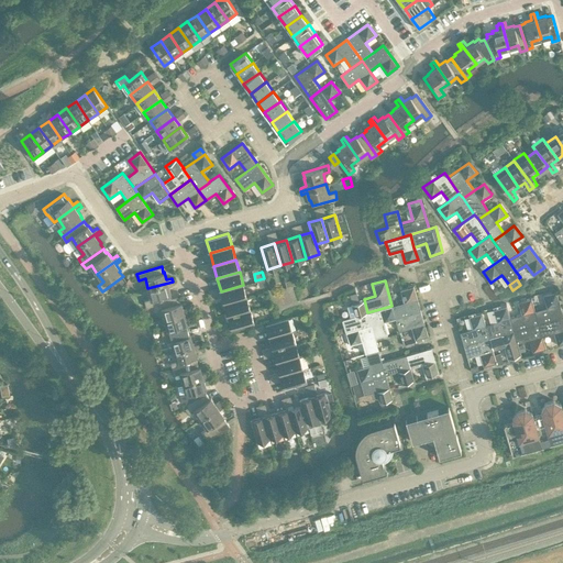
[(173,282),(147,288),(151,298),(144,300),(146,307),(154,305),(153,305),(170,299),(170,298),(169,294),(170,294),(168,286),(174,285),(173,282)]
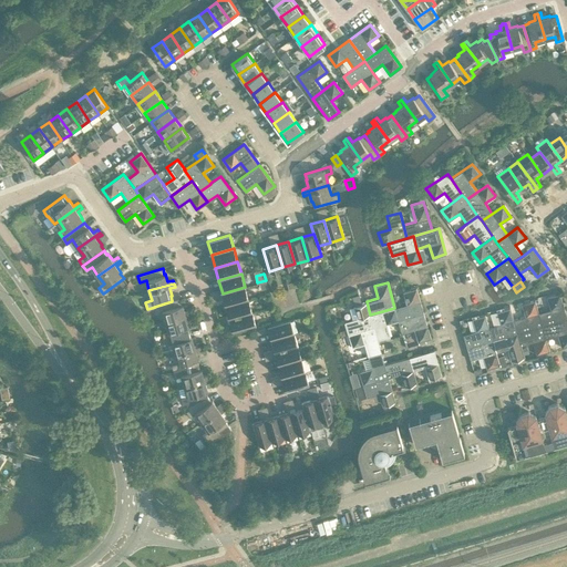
[(226,306),(248,299),(245,287),(223,294),(226,306)]
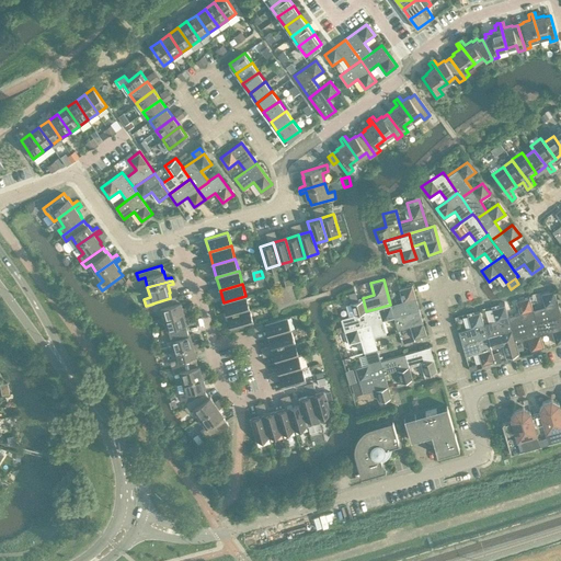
[(402,300),(390,305),(395,317),(419,309),(412,284),(399,288),(402,300)]
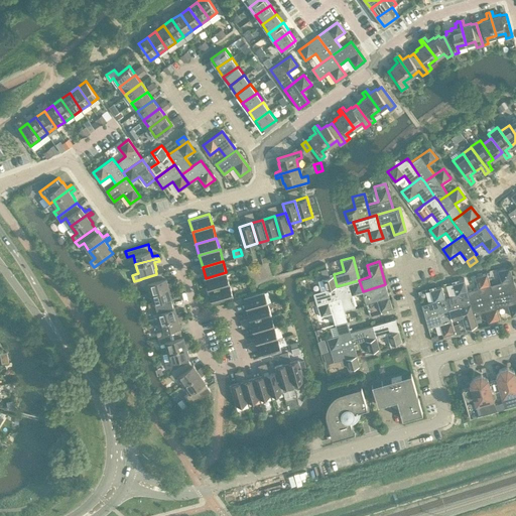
[(490,284),(493,296),(515,289),(515,288),(509,266),(498,270),(501,281),(490,284)]
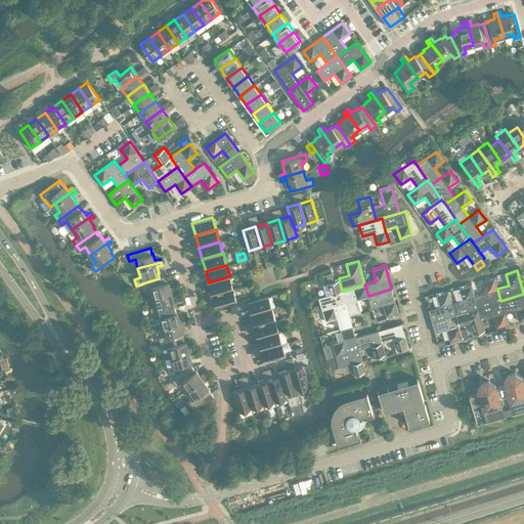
[(150,287),(153,296),(176,290),(176,287),(171,288),(169,280),(167,281),(166,275),(159,277),(159,278),(142,284),(143,284),(144,289),(150,287)]
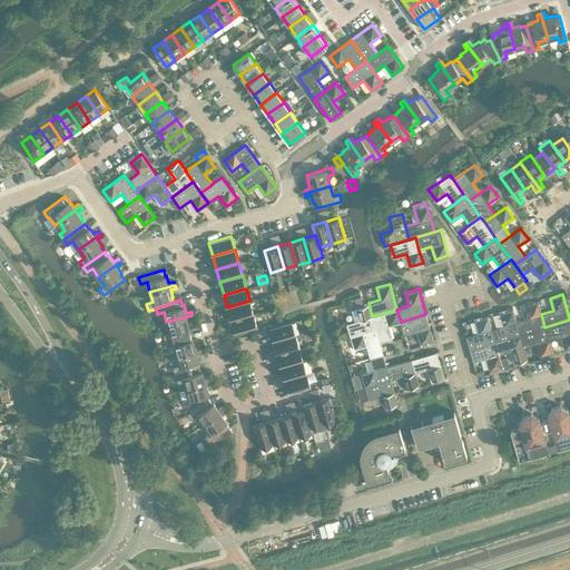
[(253,314),(249,301),(227,307),(231,321),(253,314)]
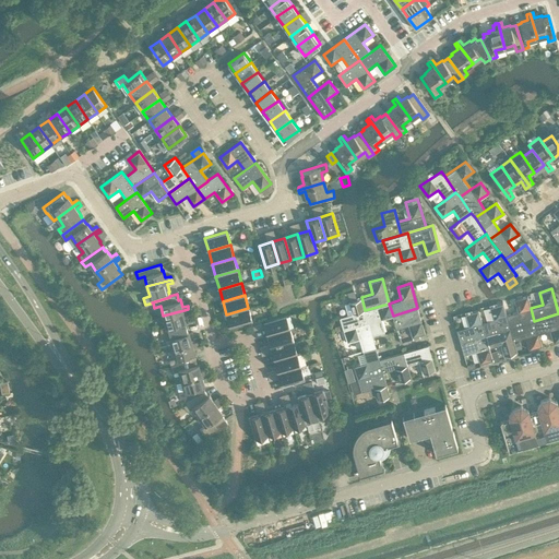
[(507,316),(510,328),(534,321),(531,308),(527,296),(514,299),(518,311),(507,316)]
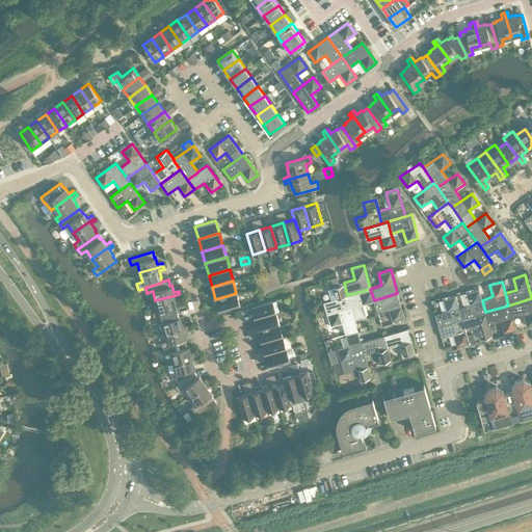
[(323,301),(326,314),(350,307),(347,295),(344,283),(331,287),(331,288),(327,289),(330,299),(323,301)]
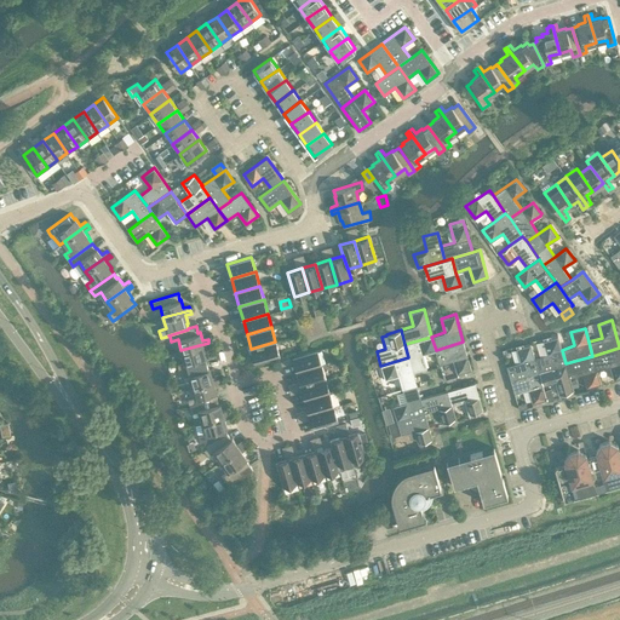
[(534,357),(538,372),(566,363),(562,350),(557,336),(551,338),(544,340),(547,354),(534,357)]
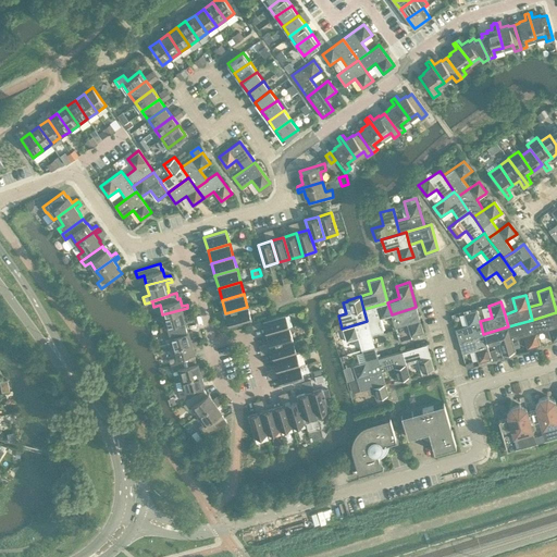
[(387,302),(363,309),(367,321),(371,334),(383,331),(380,318),(392,314),(387,302)]
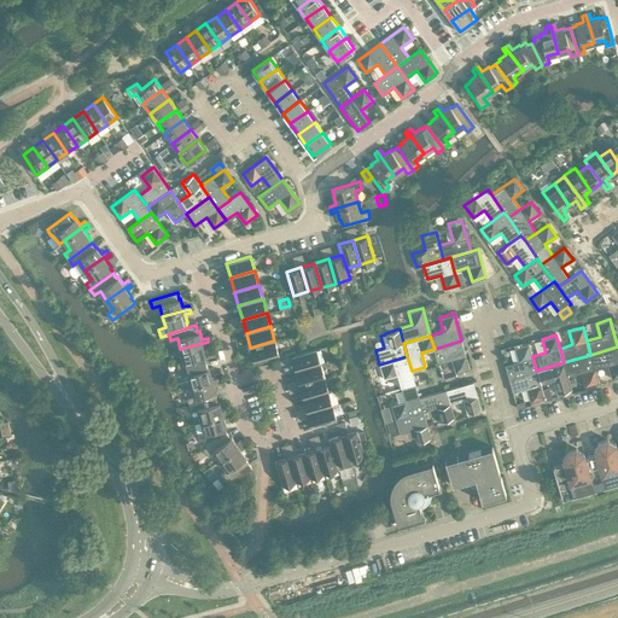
[(274,340),(250,348),(255,362),(279,355),(274,340)]
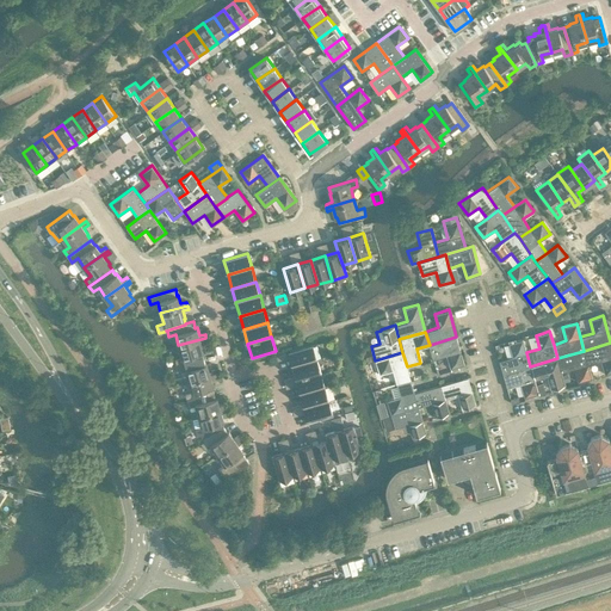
[(456,337),(430,345),(433,358),(446,355),(450,368),(451,368),(458,365),(464,364),(456,337)]
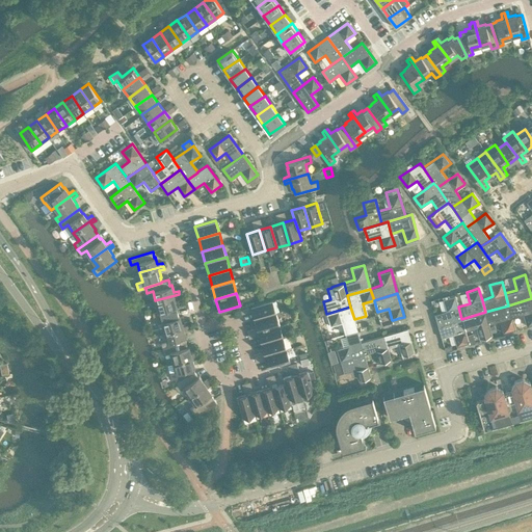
[(179,294),(155,300),(158,310),(152,312),(154,318),(178,311),(176,306),(177,306),(175,298),(180,297),(179,294)]
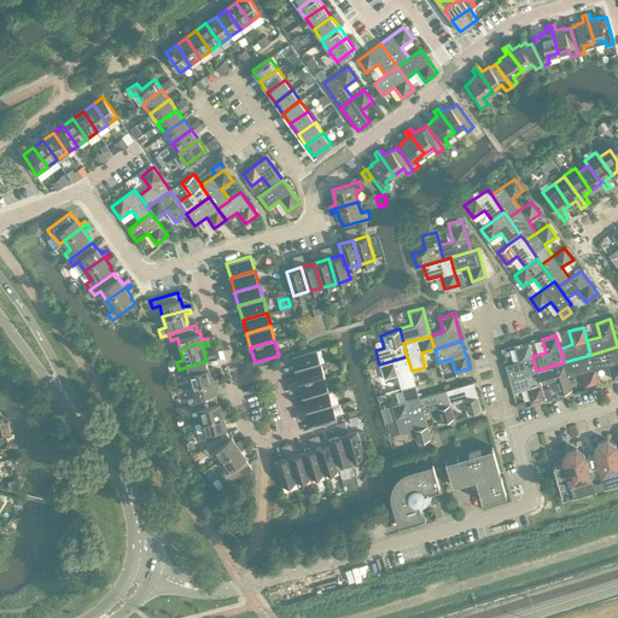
[(505,365),(509,378),(536,371),(532,356),(529,343),(522,344),(514,347),(518,360),(505,365)]
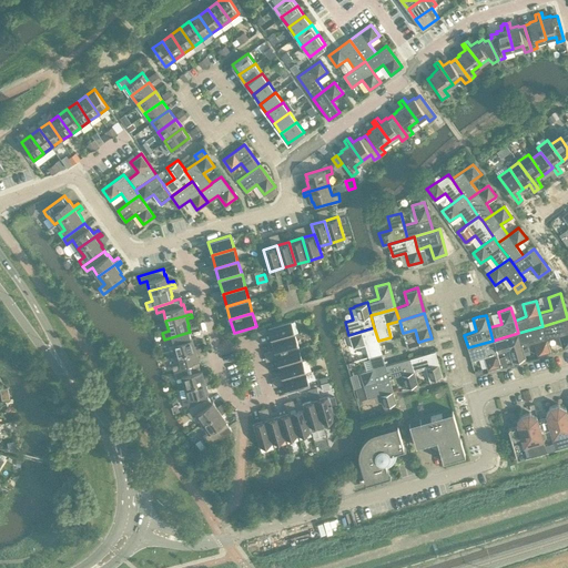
[(567,345),(567,318),(543,326),(547,338),(559,335),(563,347),(567,345)]
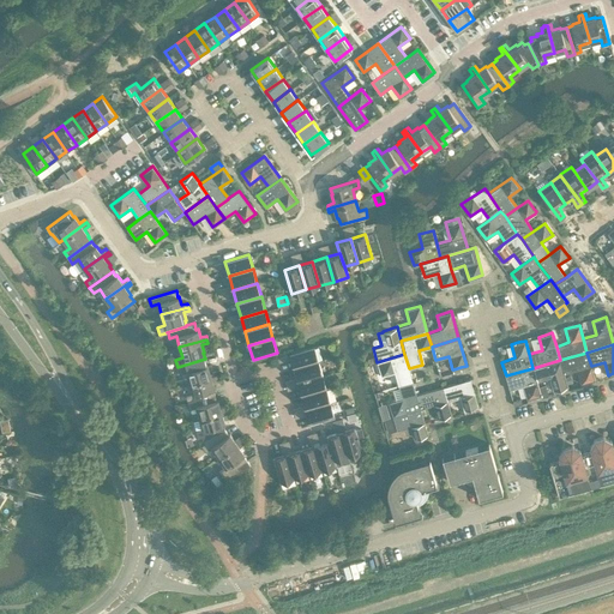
[(294,368),(318,361),(314,347),(290,354),(294,368)]
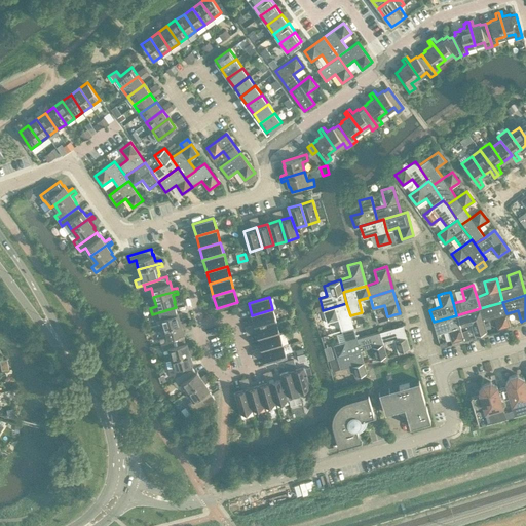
[(510,325),(506,313),(502,302),(480,308),(483,321),(494,317),(497,329),(510,325)]
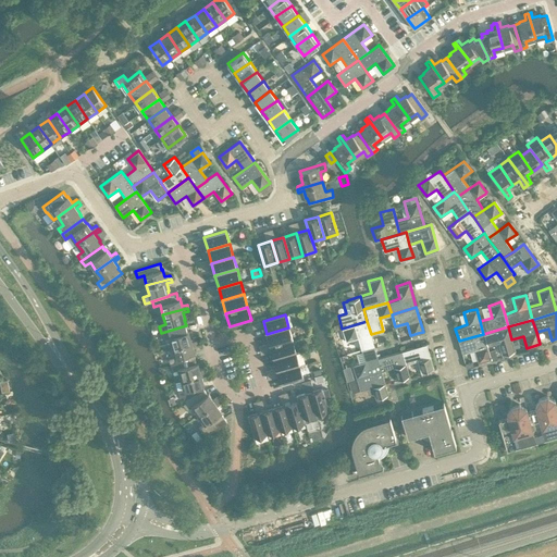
[(371,334),(367,321),(342,329),(346,341),(358,337),(361,349),(374,346),(371,334)]
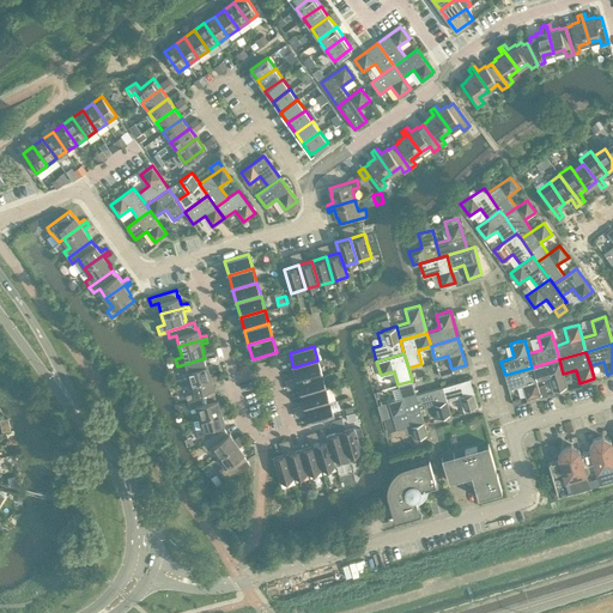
[(186,371),(189,382),(217,374),(216,370),(210,371),(207,364),(206,364),(205,358),(177,366),(180,372),(186,371)]
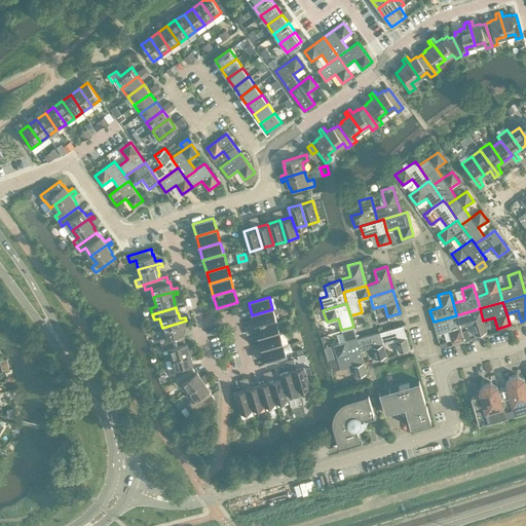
[(484,324),(483,321),(480,308),(456,315),(460,327),(472,324),(475,335),(487,332),(486,328),(484,324)]
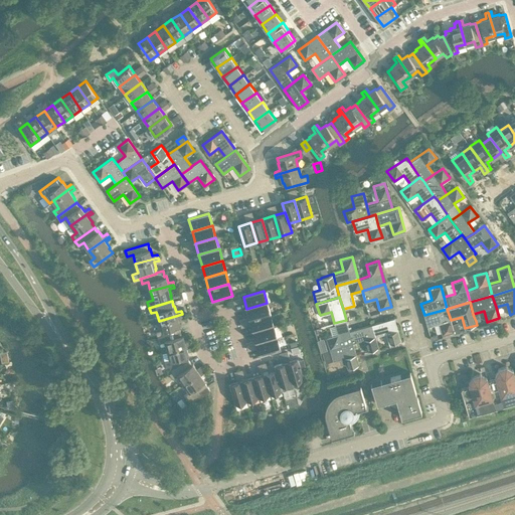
[(246,309),(249,320),(271,314),(267,303),(246,309)]
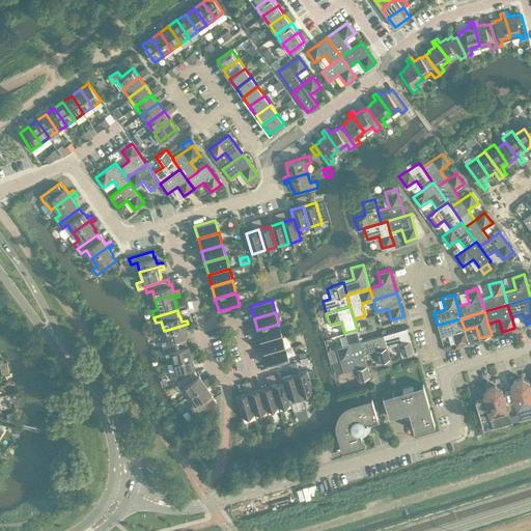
[(465,330),(460,318),(438,325),(441,337),(452,334),(455,345),(468,341),(466,334),(465,330)]
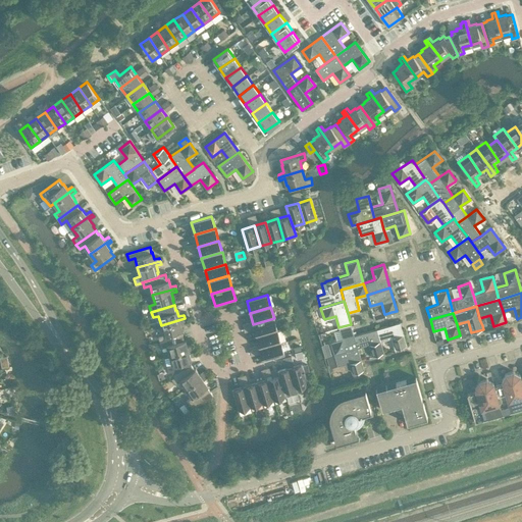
[(185,318),(161,325),(164,334),(158,335),(159,342),(183,334),(181,330),(183,329),(180,322),(186,321),(185,318)]
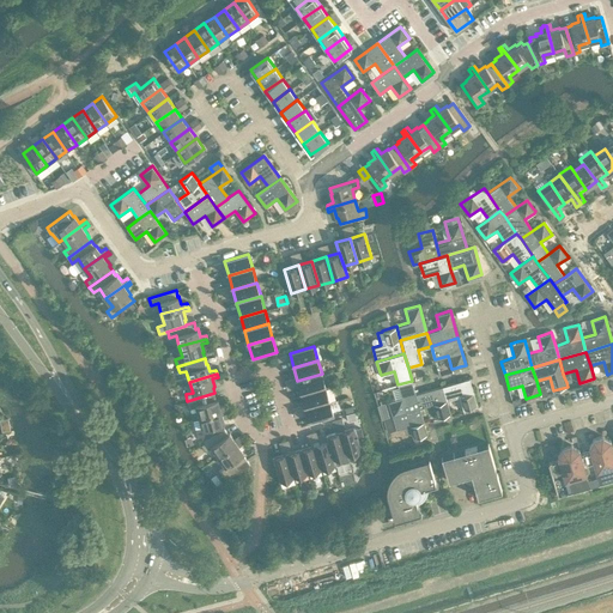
[(322,374),(297,381),(302,395),(326,388),(322,374)]
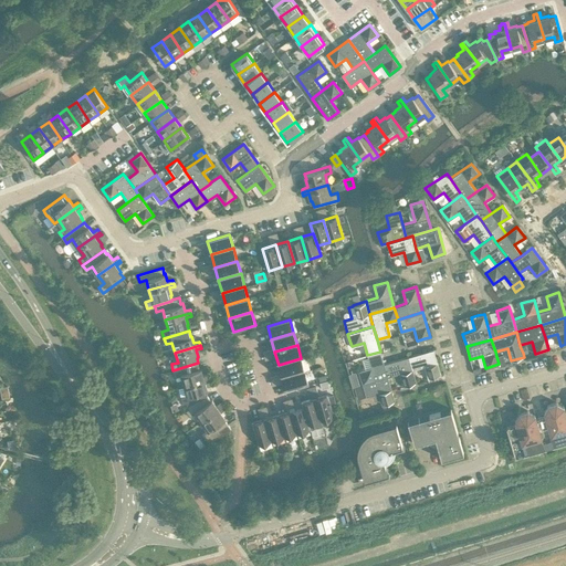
[(433,349),(409,356),(412,369),(425,366),(428,378),(441,375),(433,349)]
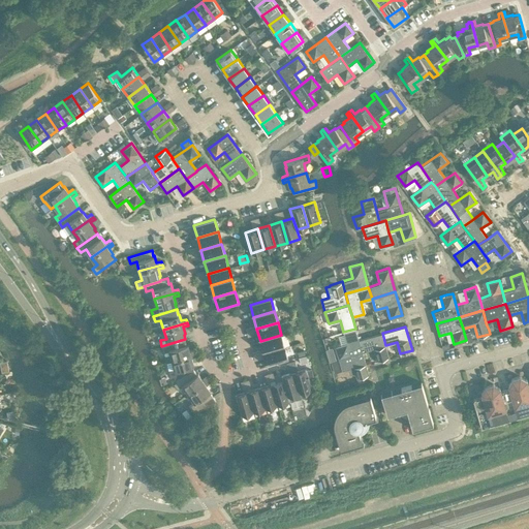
[(339,359),(362,351),(359,340),(355,329),(343,332),(346,343),(335,346),(339,359)]
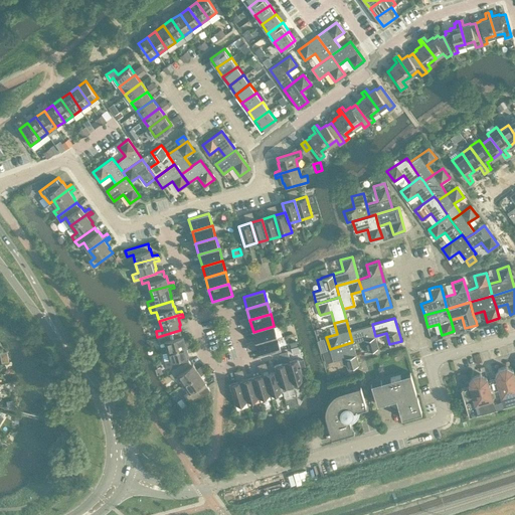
[(458,322),(452,324),(454,331),(455,333),(460,331),(458,322)]
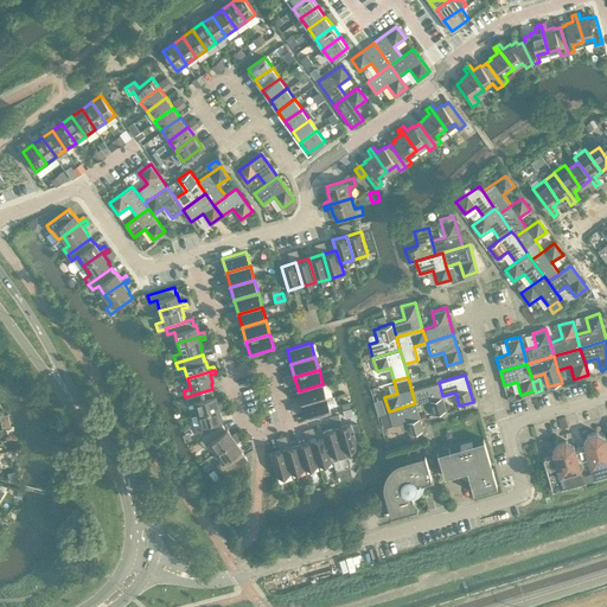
[(439,382),(411,390),(415,403),(428,400),(433,414),(433,413),(440,411),(446,409),(442,396),(439,382)]
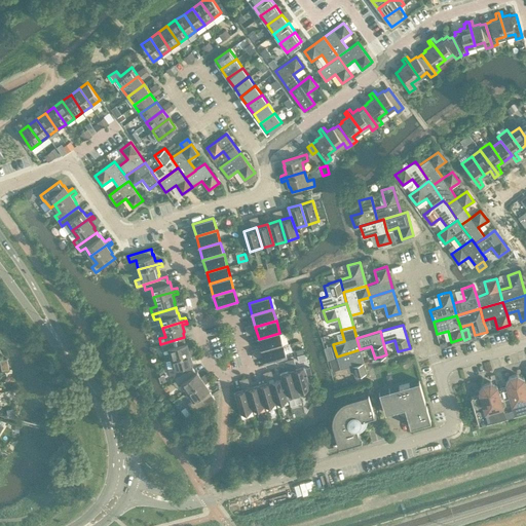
[(259,339),(262,350),(283,345),(279,333),(259,339)]
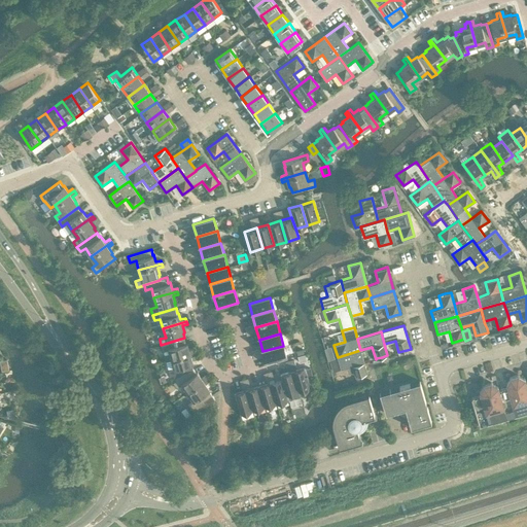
[(169,349),(171,358),(195,351),(194,348),(189,350),(187,343),(185,343),(184,338),(161,345),(163,350),(169,349)]
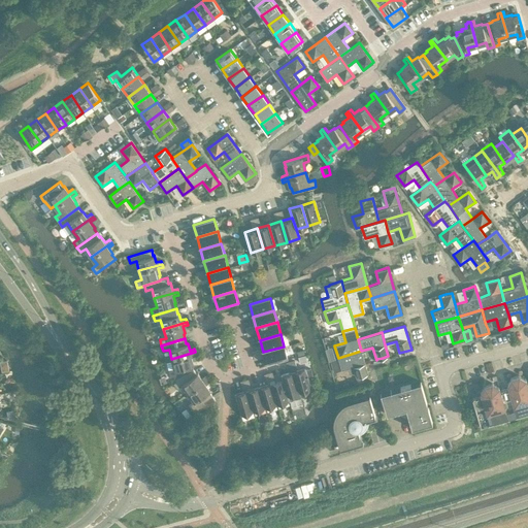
[(284,347),(263,352),(267,364),(288,359),(284,347)]
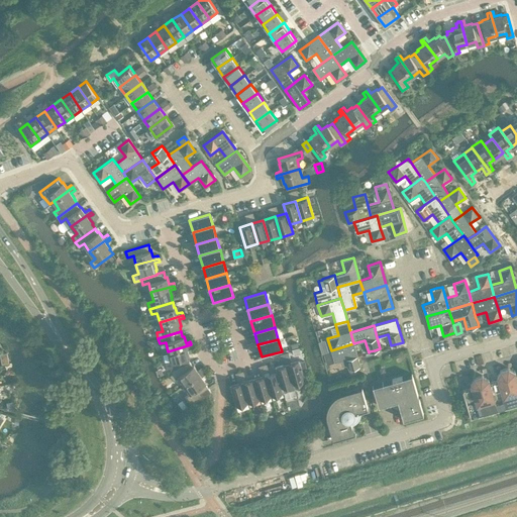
[(360,367),(353,343),(331,350),(334,362),(345,358),(348,370),(360,367)]
